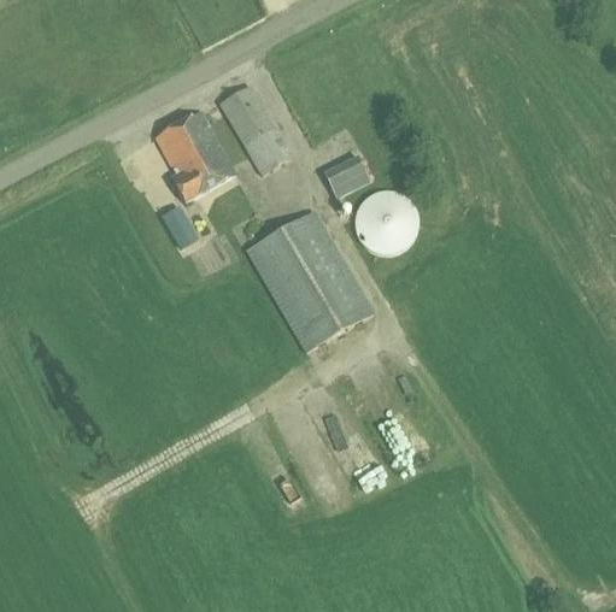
[(251,86),(220,103),(262,176),(293,158),(251,86)]
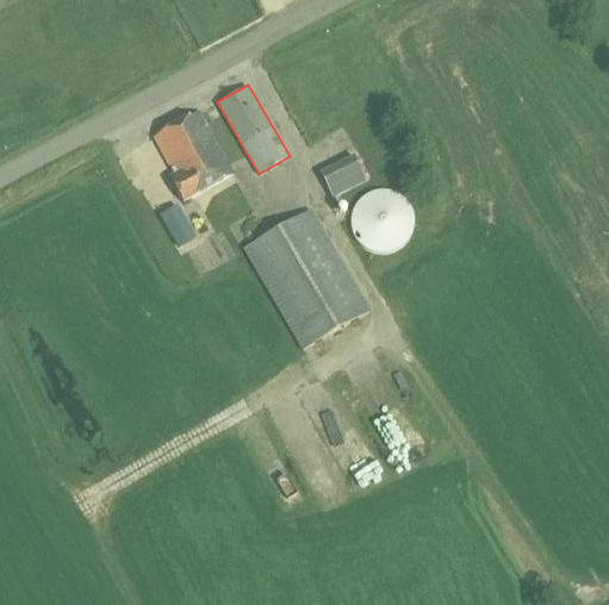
[(172,178),(182,199),(232,172),(199,111),(154,136),(175,175),(172,178)]
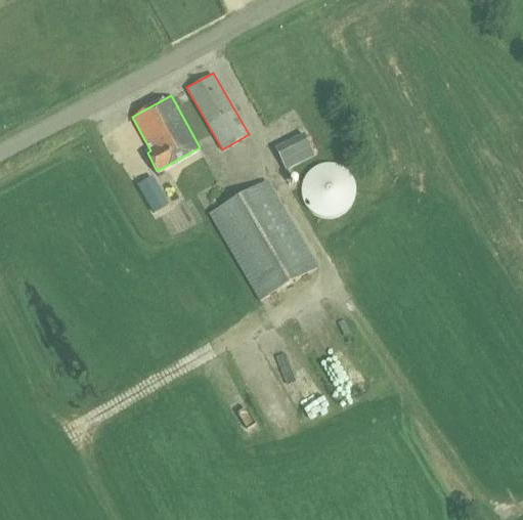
[(276,147),(284,167),(314,154),(305,134),(276,147)]
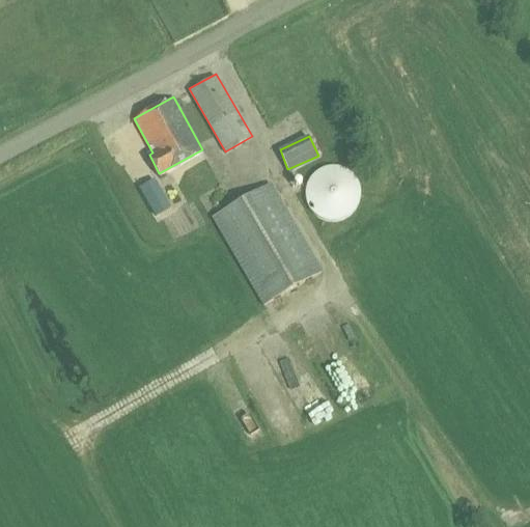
[(357,203),(360,193),(358,181),(353,172),(344,166),(335,164),(326,165),(316,170),(309,176),(306,185),(306,195),(309,203),(313,210),(322,215),(331,218),(338,217),(345,216),(353,212),(357,203)]
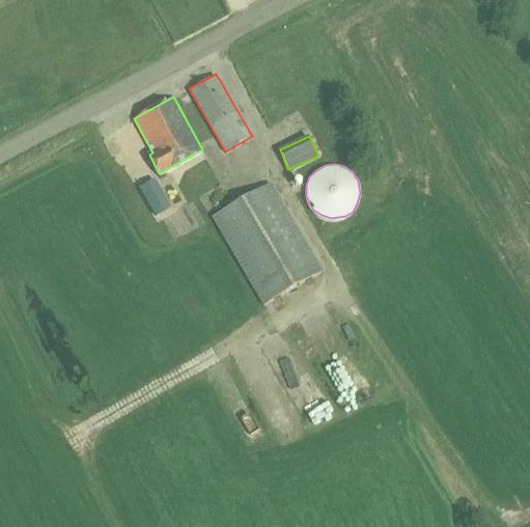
[(155,176),(139,186),(156,214),(170,204),(155,176)]
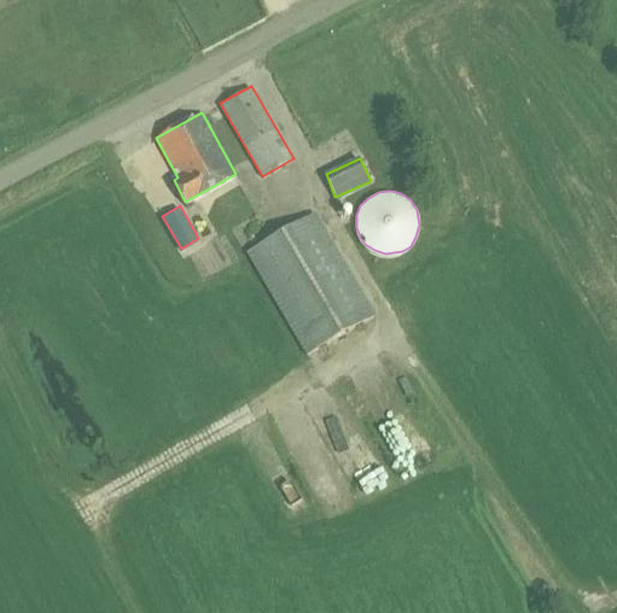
[(315,211),(246,250),(306,354),(376,314),(315,211)]
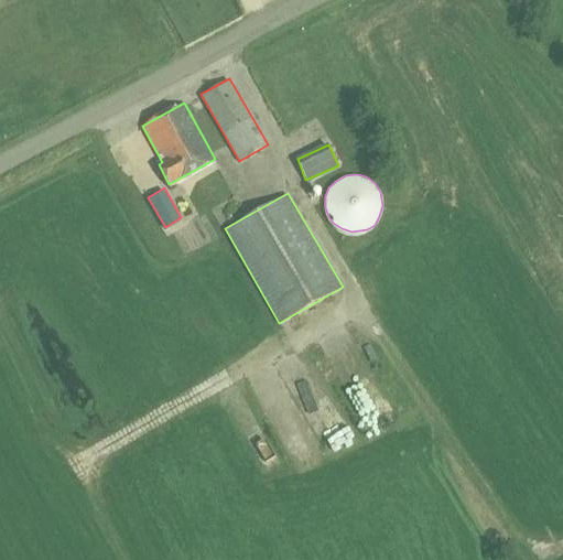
[(368,363),(344,373),(363,422),(388,413),(368,363)]
